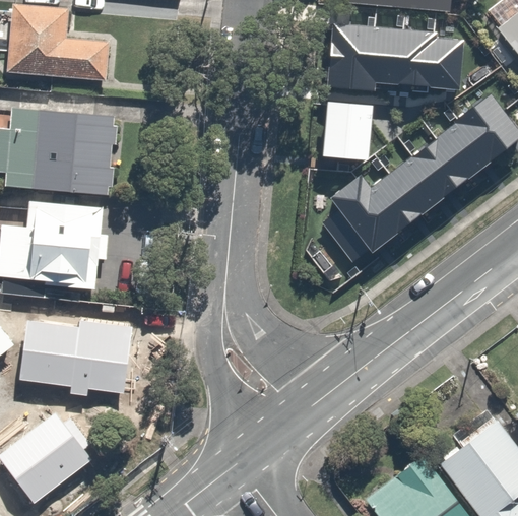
[(325,0),(324,18),(359,21),(360,7),(427,13),(426,33),(451,35),(452,28),(458,28),(460,0),(325,0)]
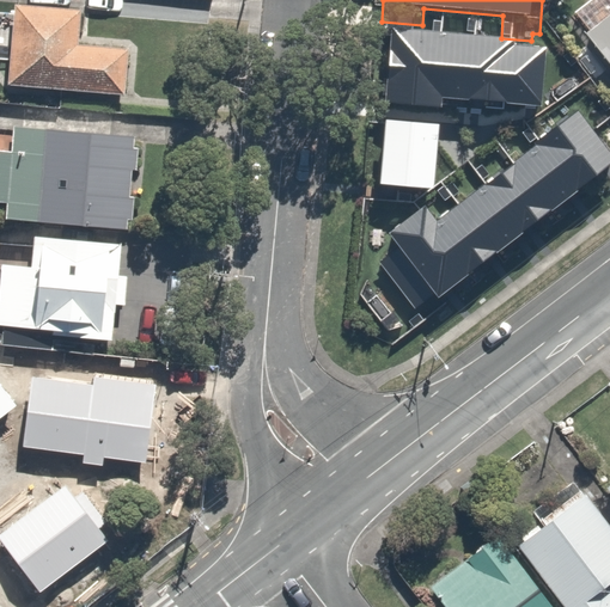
[(609,0),(584,0),(575,6),(591,26),(578,36),(609,75),(609,0)]
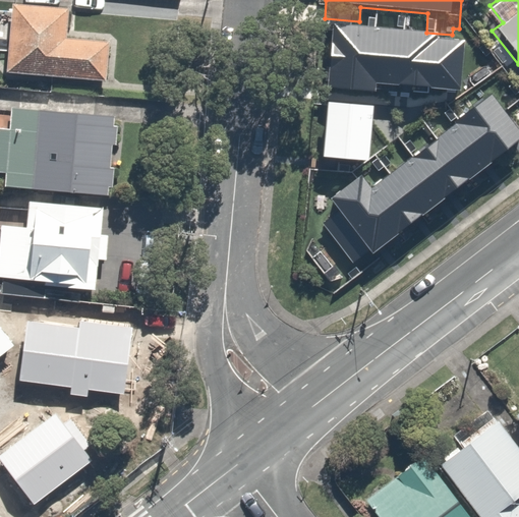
[(72,9),(11,4),(6,73),(108,80),(111,37),(70,34),(72,9)]
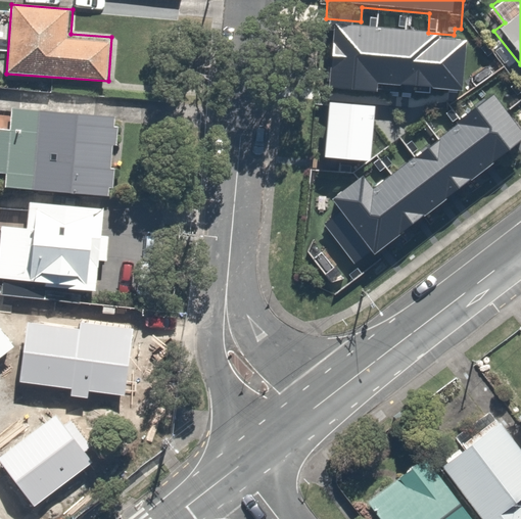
[(361,108),(383,102),(422,125),(427,145),(488,129),(481,101),(489,99),(482,74),(418,91),(400,29),(354,41),(364,75),(352,77),(361,108)]
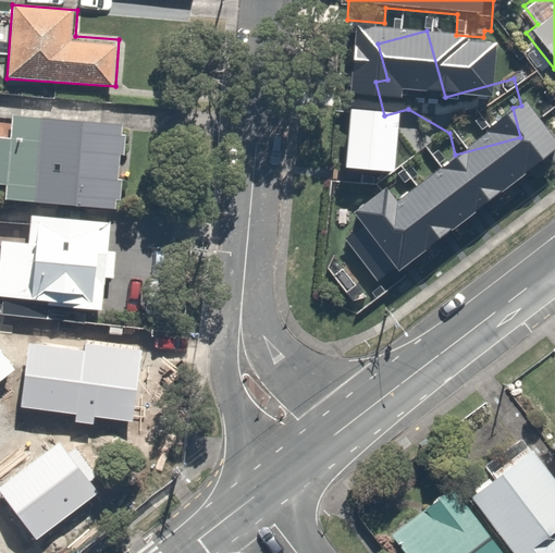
[(130,118),(13,108),(11,138),(0,136),(0,198),(33,201),(111,208),(122,209),(130,118)]
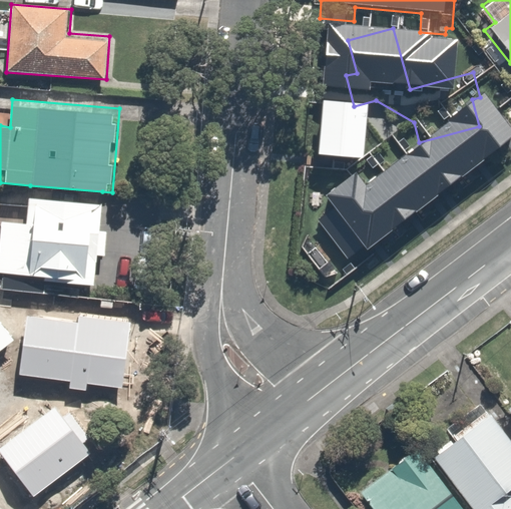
[(510,103),(507,99),(484,116),(502,140),(510,133),(510,103)]
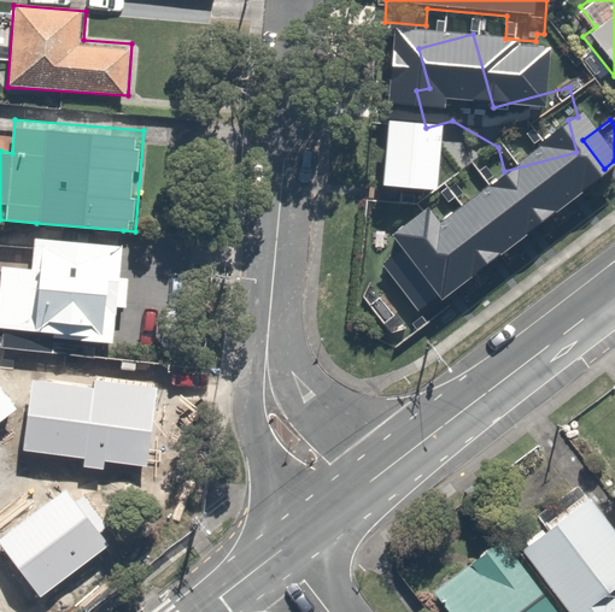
[(123,230),(36,223),(31,271),(1,269),(0,289),(0,331),(113,341),(123,230)]
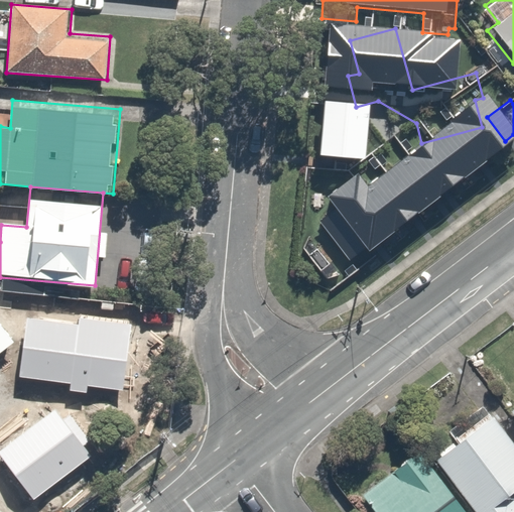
[(129,311),(87,307),(85,334),(127,338),(129,311)]
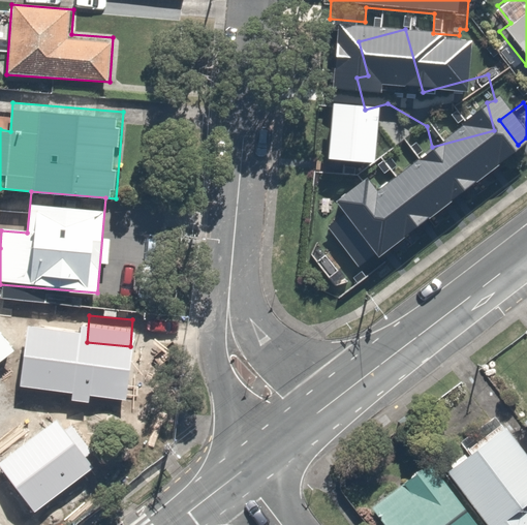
[(55,366),(10,344),(0,365),(0,424),(44,446),(74,385),(51,374),(55,366)]
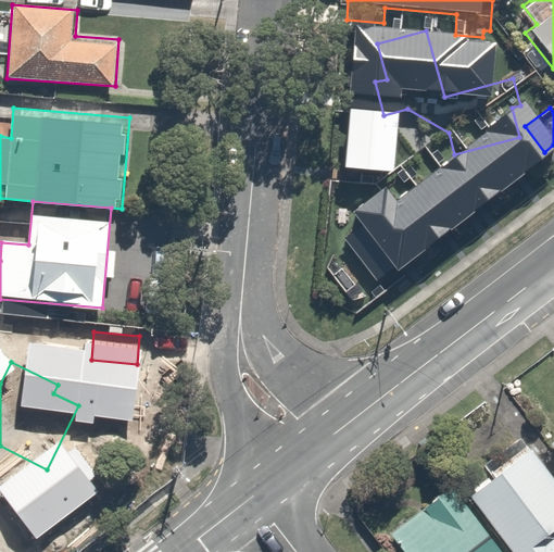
[(553,430),(540,441),(553,461),(553,430)]
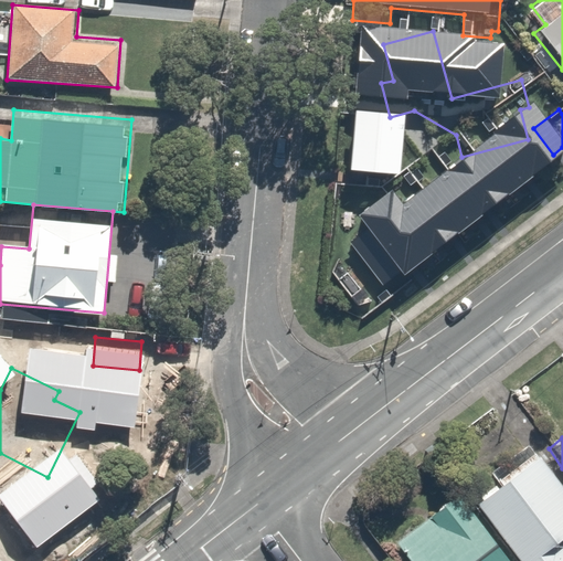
[(562,501),(530,456),(466,503),(508,560),(562,560),(562,550),(559,544),(562,541),(562,501)]
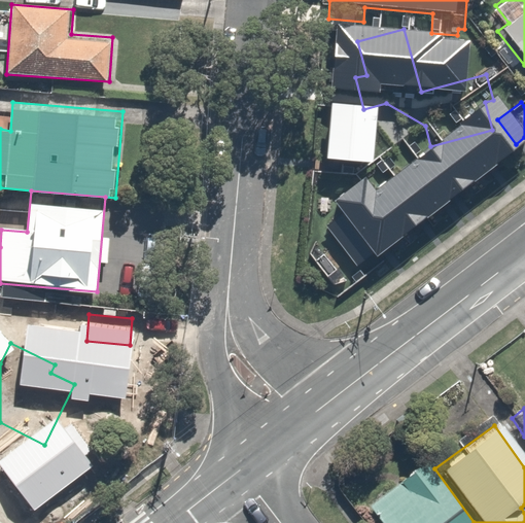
[(431,464),(368,513),(375,522),(474,522),(434,468),(431,464)]
